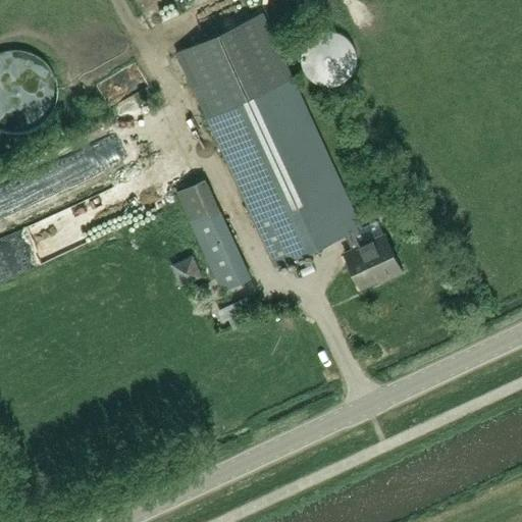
[(167,0),(147,0),(149,14),(169,13),(167,0)]
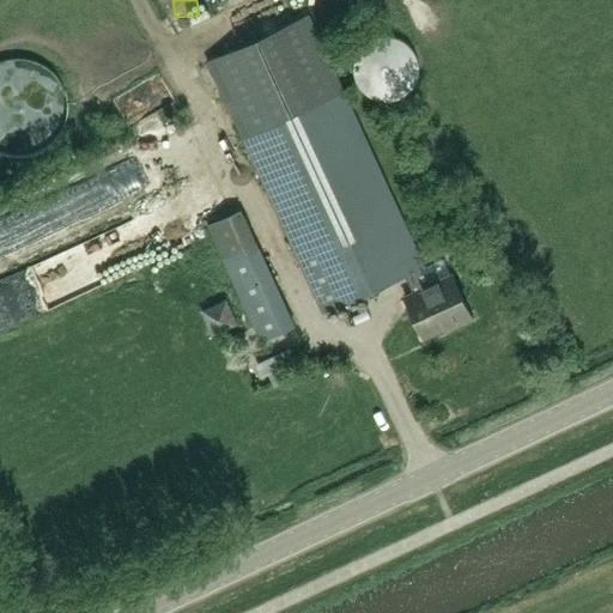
[(423,266),(343,91),(305,13),(208,59),(244,137),(325,311),(405,274),(413,291),(404,296),(423,337),(455,322),(456,325),(473,317),(453,273),(429,284),(420,267),(423,266)]
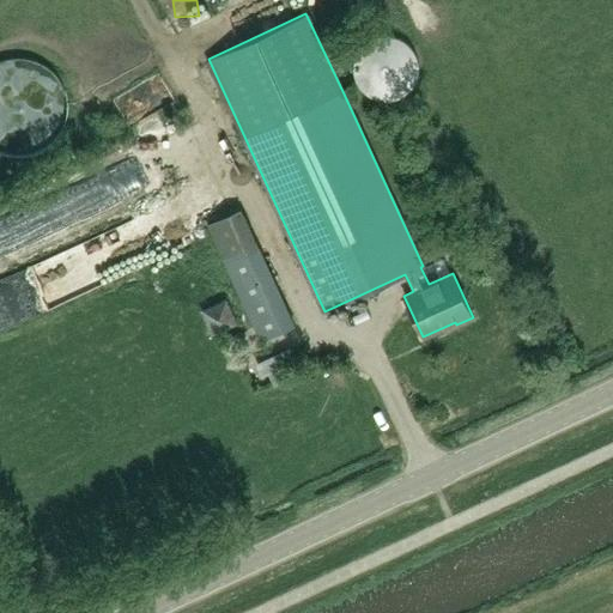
[(387,35),(380,36),(374,37),(369,40),(364,43),(360,47),(358,52),(356,55),(353,64),(353,71),(354,77),(357,83),(360,87),(365,92),(371,97),(377,98),(384,99),(392,98),(396,97),(402,95),(407,92),(413,87),(417,82),(418,74),(418,66),(417,59),(414,50),(408,44),(404,40),(398,37),(393,36),(387,35)]
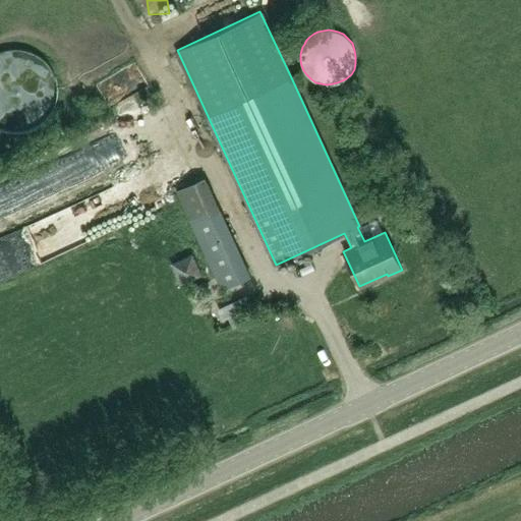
[(222,289),(250,277),(205,177),(176,190),(222,289)]
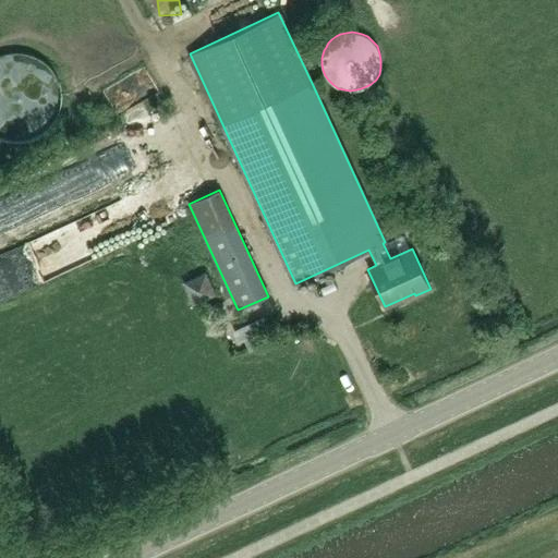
[(10,229),(34,220),(27,202),(3,211),(10,229)]
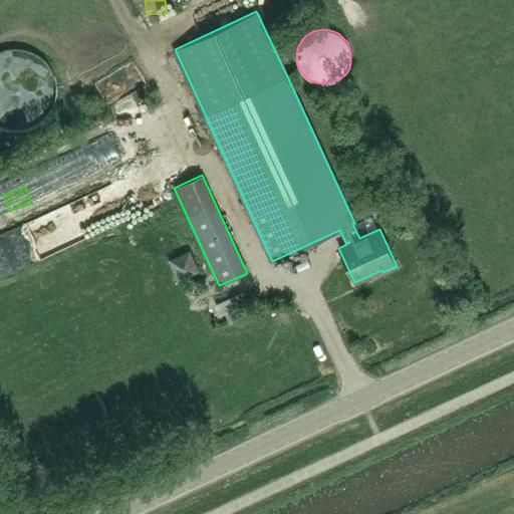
[(198,276),(189,255),(171,263),(180,284),(198,276)]
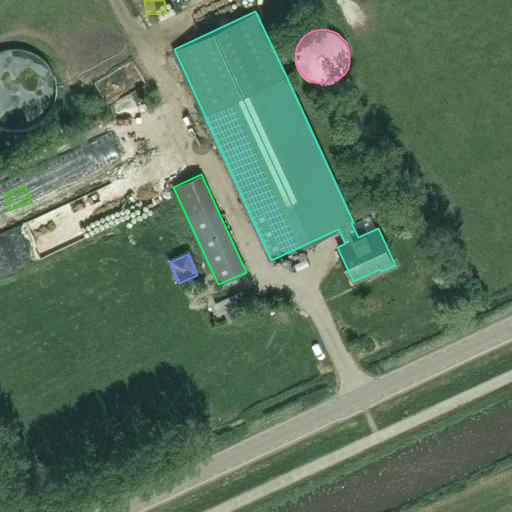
[(19,264),(28,284),(38,280),(29,259),(19,264)]
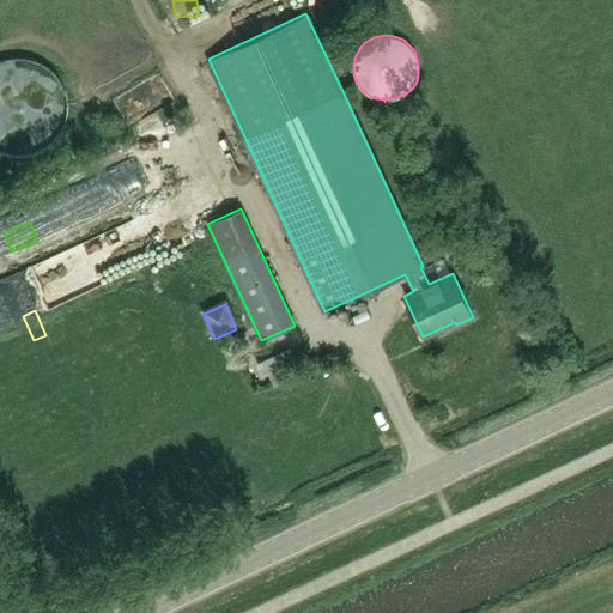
[(238,333),(230,337),(236,349),(243,345),(238,333)]
